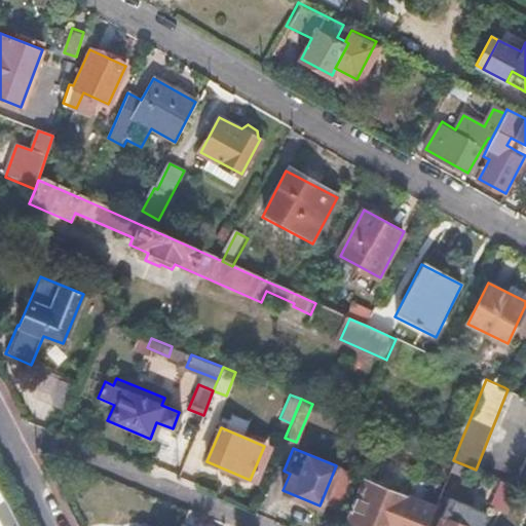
[(453,460),(431,452),(407,511),(428,520),(453,460)]
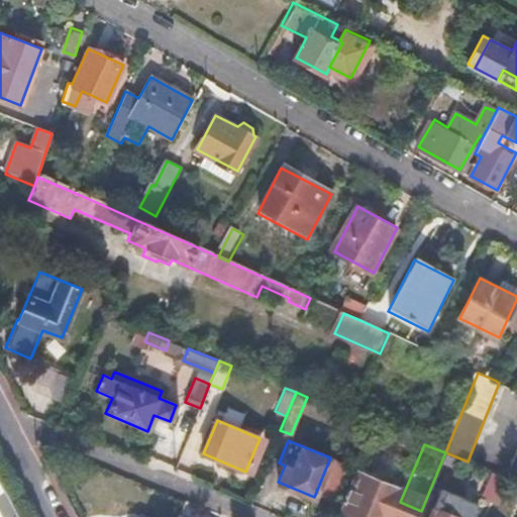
[(516,472),(509,470),(506,478),(509,479),(516,482),(516,472)]
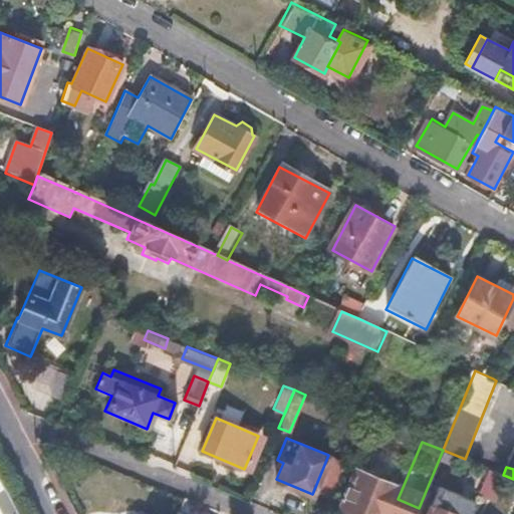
[(503,475),(488,469),(479,492),(496,499),(506,476),(503,475)]
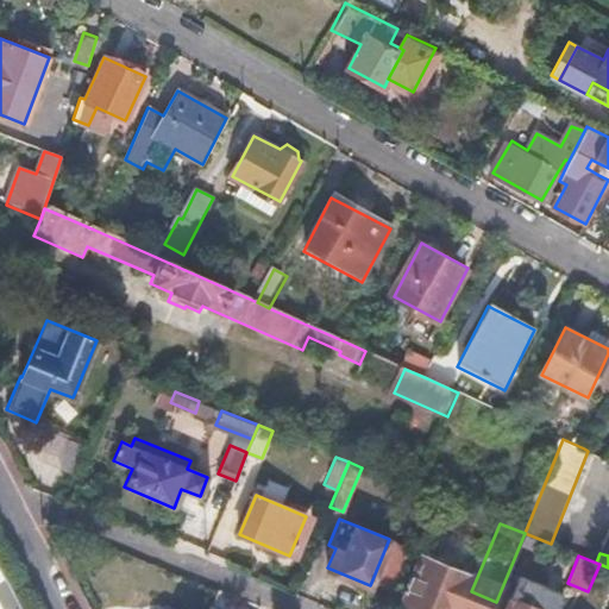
[(456,608),(465,589),(415,569),(403,598),(427,608),(456,608)]
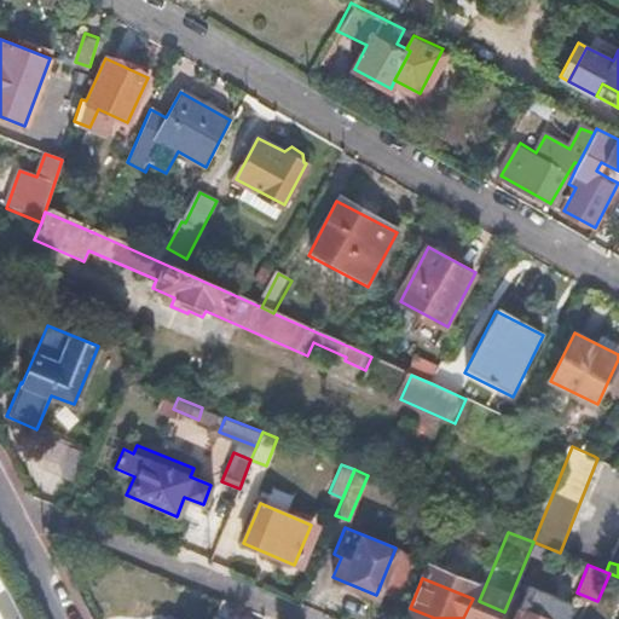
[(528,585),(524,595),(513,618),(554,618),(563,600),(528,585)]
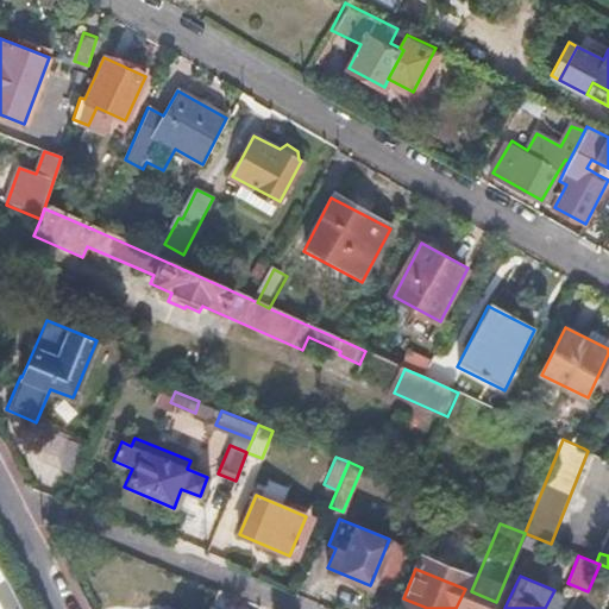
[(471,591),(465,589),(456,608),(493,608),(496,602),(471,591)]
